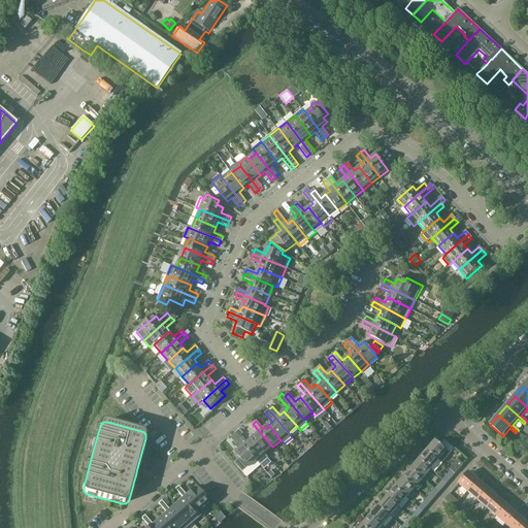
[(272,447),(253,424),(249,427),(256,435),(252,438),(265,454),(272,447)]
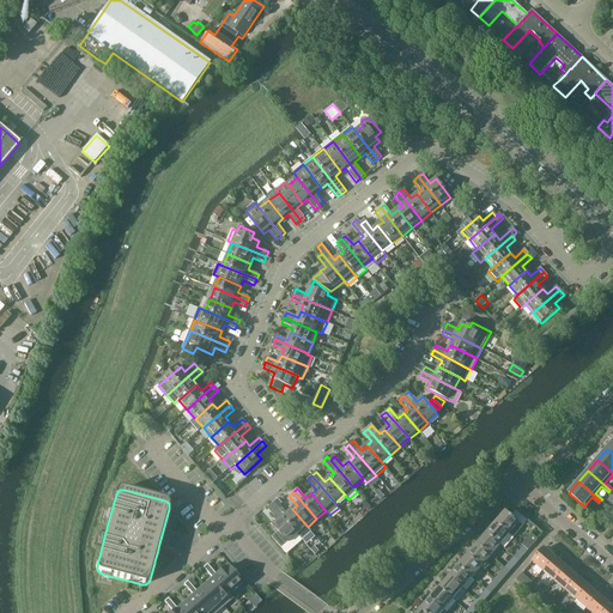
[(308,527),(292,509),(287,514),(277,502),(272,505),(303,540),(311,532),(308,527)]
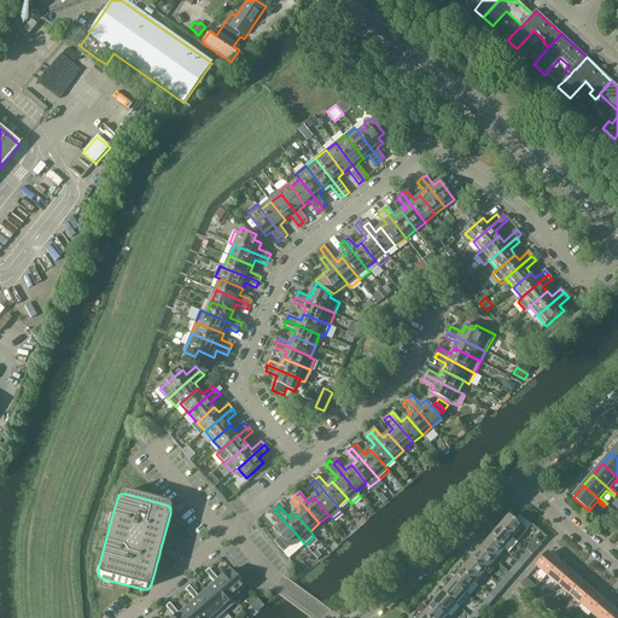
[(305,544),(274,509),(270,513),(281,525),(277,530),(281,536),(274,542),(289,558),(305,544)]
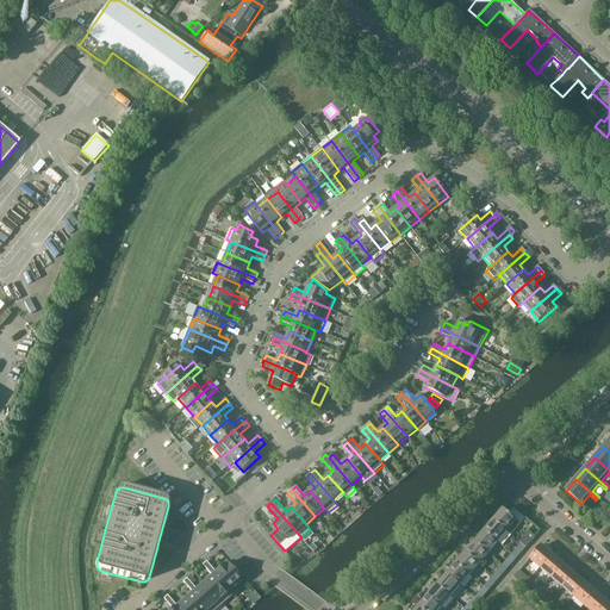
[(493,521),(508,533),(511,535),(521,524),(503,510),(493,521)]
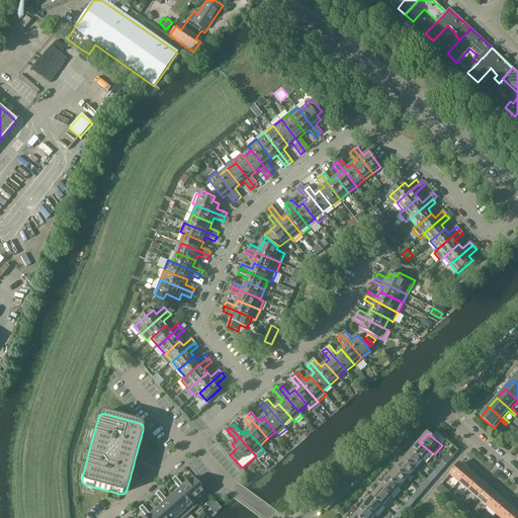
[(411,451),(423,461),(431,452),(419,442),(417,441),(414,445),(415,446),(411,451)]
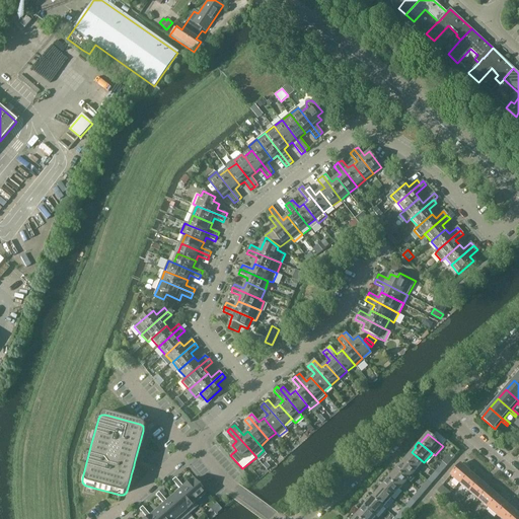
[(424,462),(412,452),(403,461),(416,471),(424,462)]
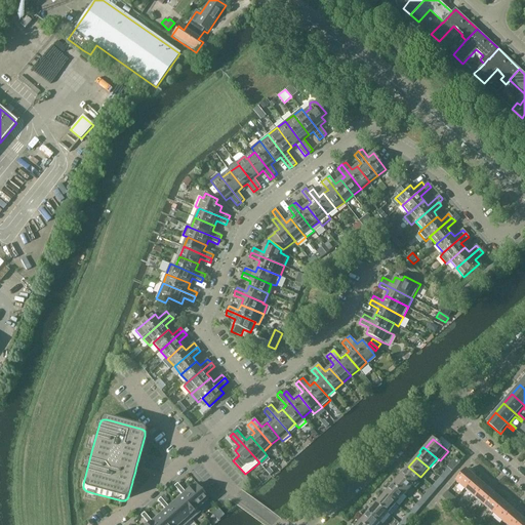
[(448,469),(452,472),(460,461),(456,457),(452,461),(451,461),(450,462),(449,463),(449,466),(447,467),(448,468),(448,469)]
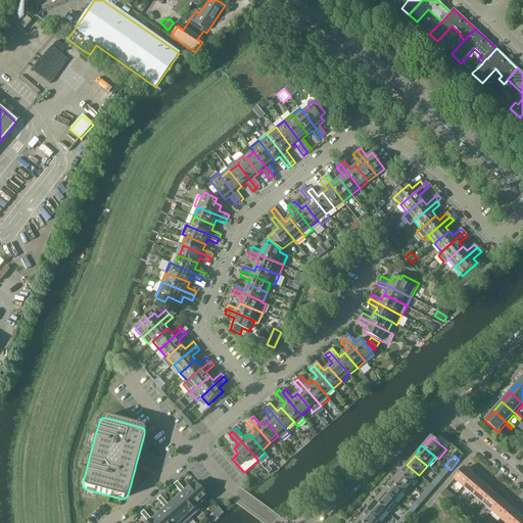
[(419,475),(407,465),(399,474),(411,484),(414,487),(418,482),(415,479),(419,475)]
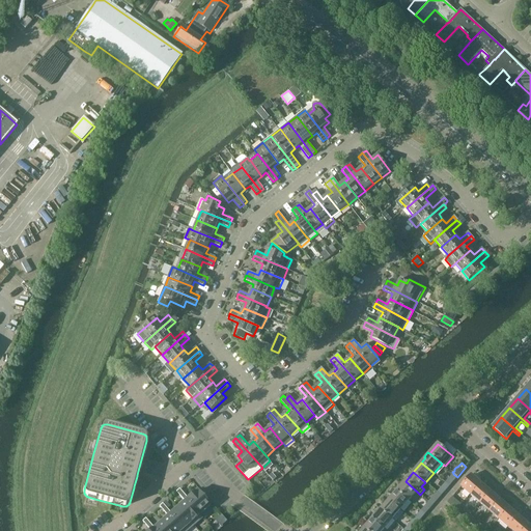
[(457,477),(453,474),(445,482),(449,486),(457,477)]
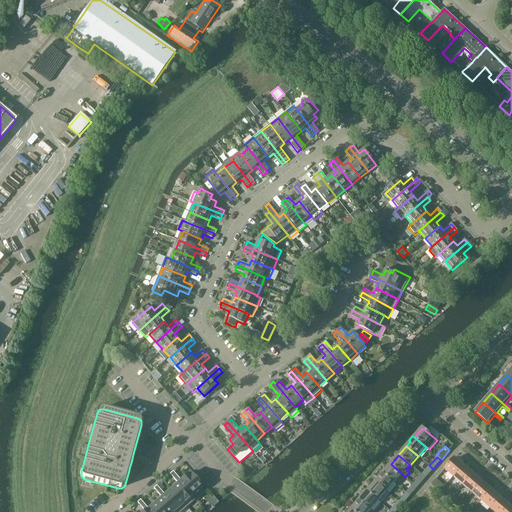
[(454,477),(464,466),(455,458),(445,469),(454,477)]
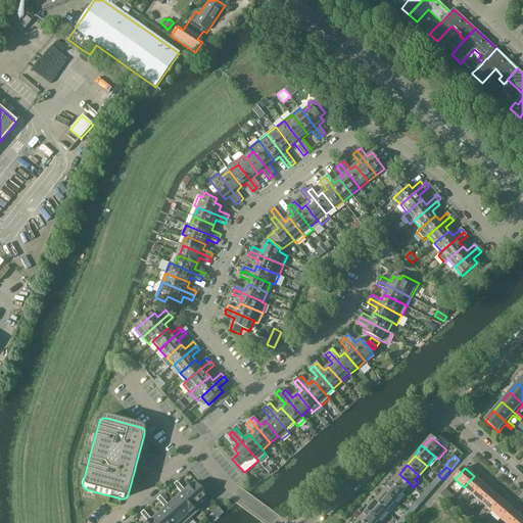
[(411,484),(399,474),(391,483),(403,493),(411,484)]
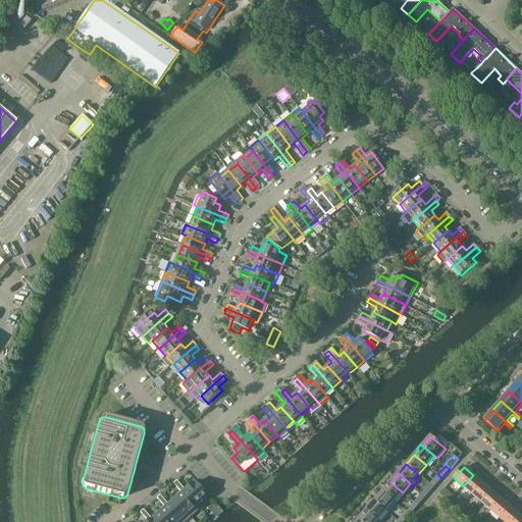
[(441,478),(437,474),(429,483),(434,487),(441,478)]
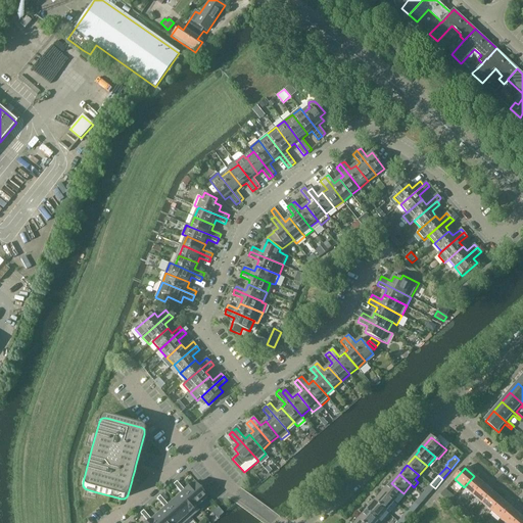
[(473,495),(483,484),(474,476),(464,487),(473,495)]
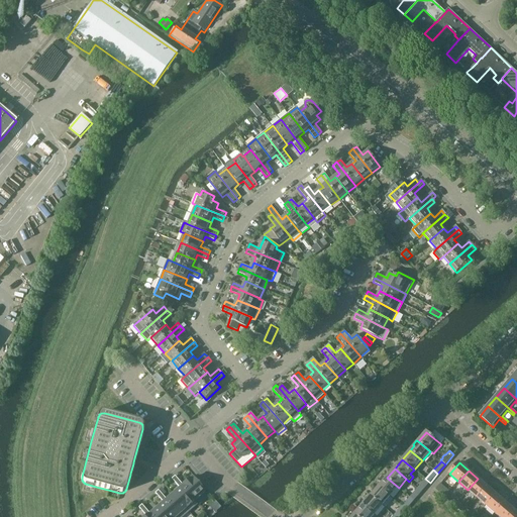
[(191,478),(183,486),(181,487),(197,505),(195,502),(204,493),(191,478)]
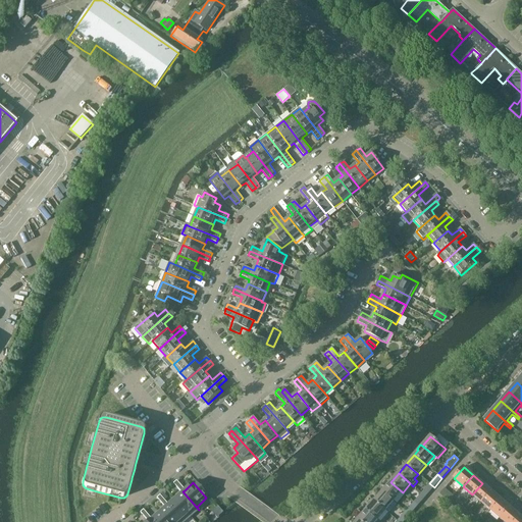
[(403,492),(390,482),(382,491),(395,502),(403,492)]
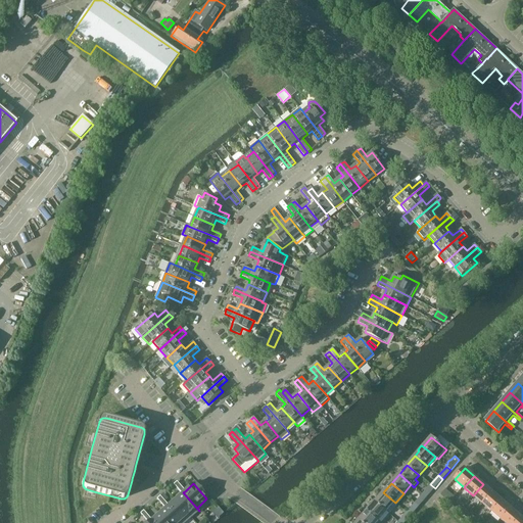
[(435,488),(430,484),(423,494),(427,497),(435,488)]
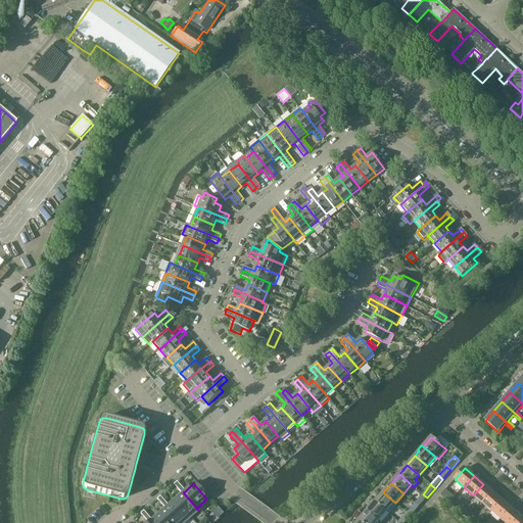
[(482,504),(492,492),(483,484),(473,495),(482,504)]
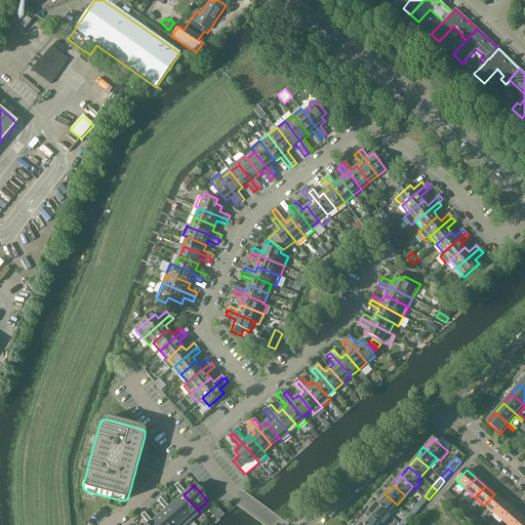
[(442,497),(452,506),(457,499),(447,491),(442,497)]
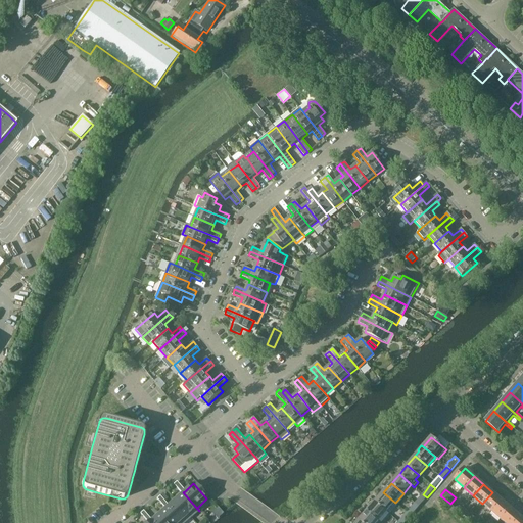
[(182,493),(175,500),(191,518),(199,511),(183,492),(182,493)]
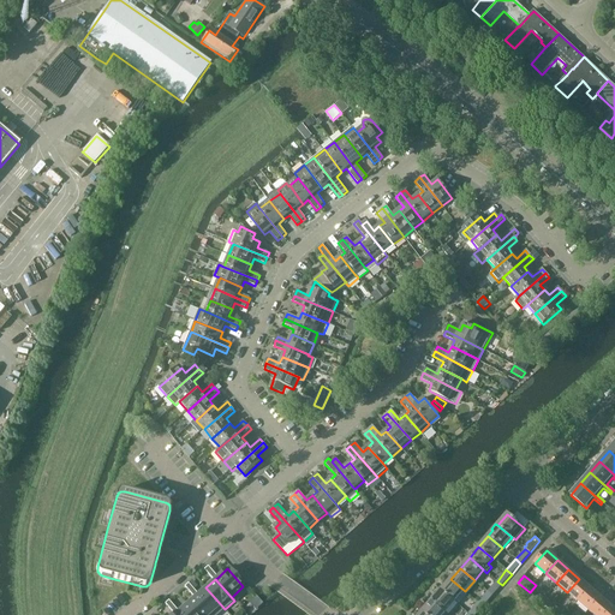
[(465,591),(451,579),(441,590),(455,602),(465,591)]
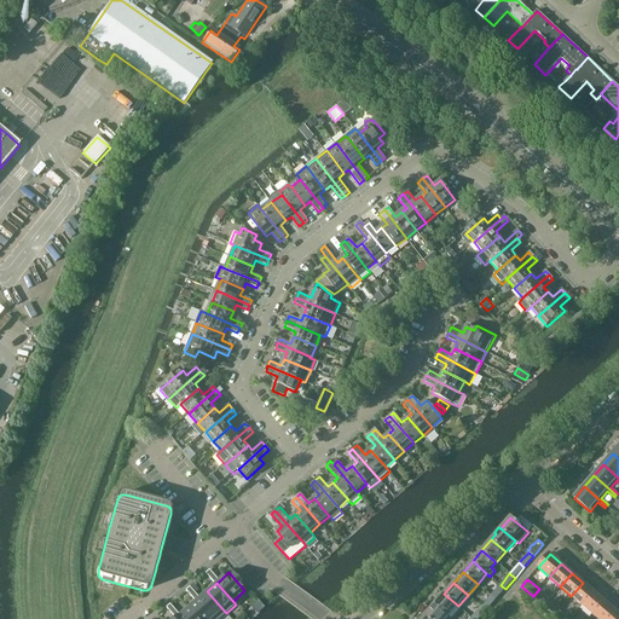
[(582,606),(594,591),(583,583),(571,596),(582,606)]
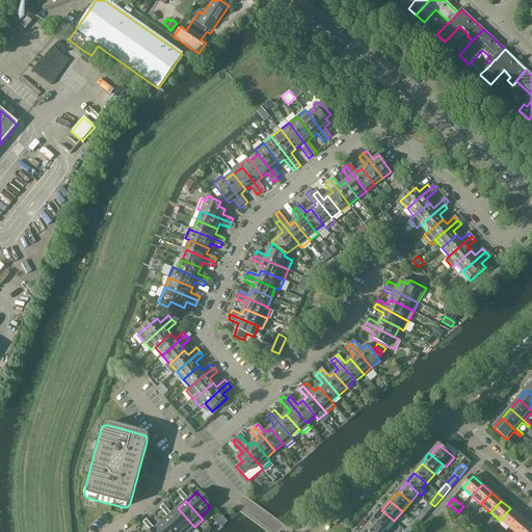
[(434,506),(430,503),(422,512),(426,515),(434,506)]
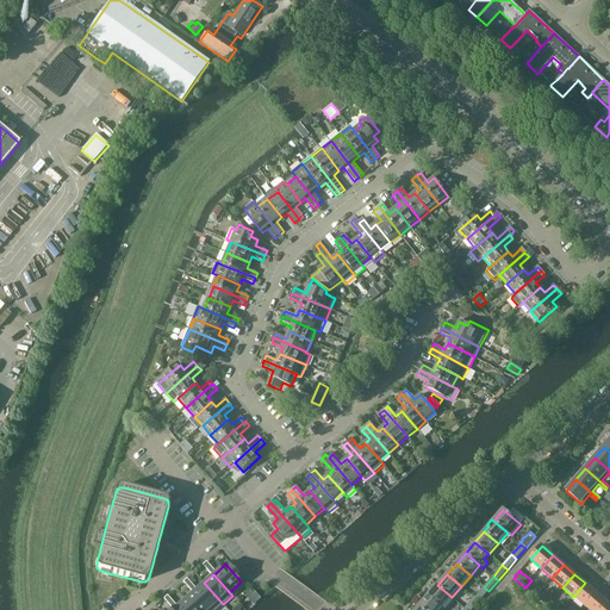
[(526,587),(536,597),(540,592),(542,589),(536,584),(535,584),(531,580),(526,587)]
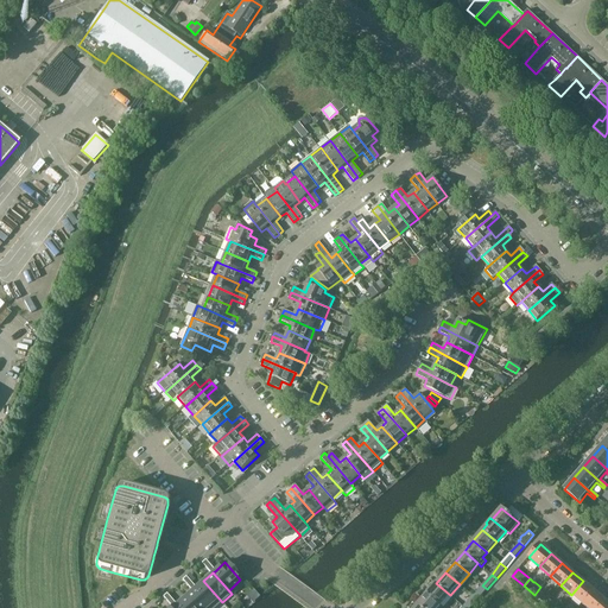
[(195,588),(194,589),(209,607),(215,607),(222,602),(203,581),(195,588)]
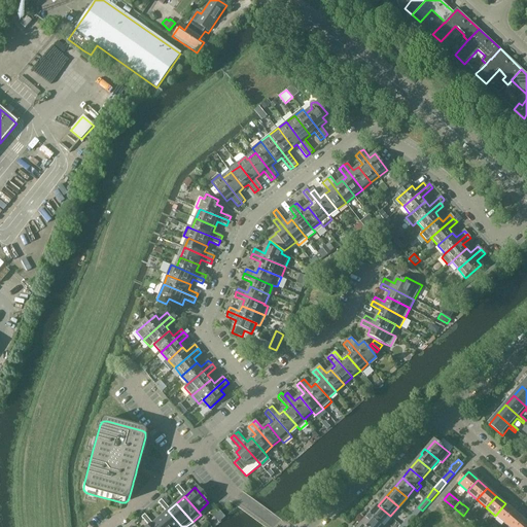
[(504,524),(515,512),(505,503),(495,516),(504,524)]
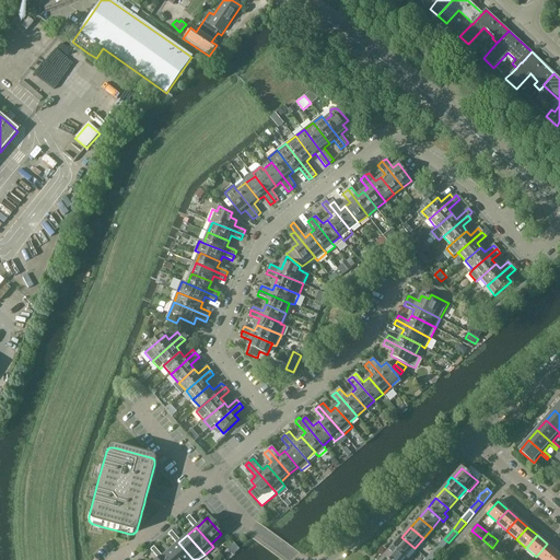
[(415,548),(401,537),(393,547),(406,558),(415,548)]
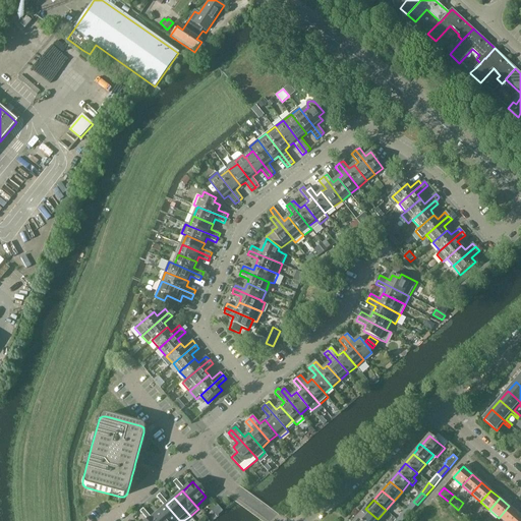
[(417,505),(413,502),(405,511),(409,514),(417,505)]
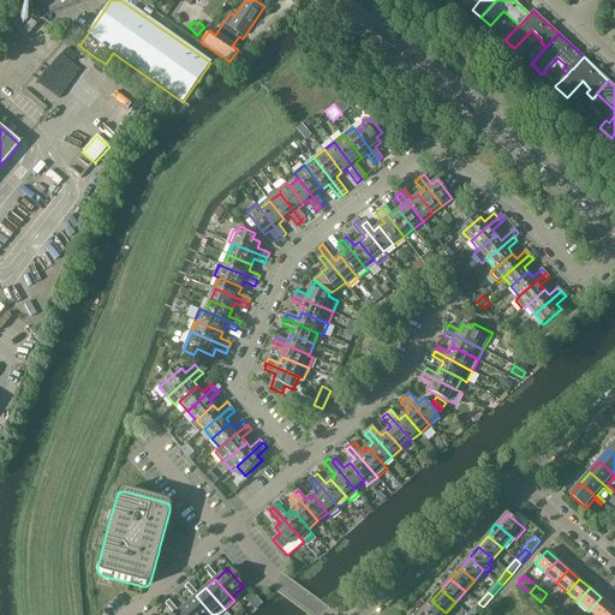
[(212,614),(196,596),(193,597),(190,601),(186,604),(195,614),(212,614)]
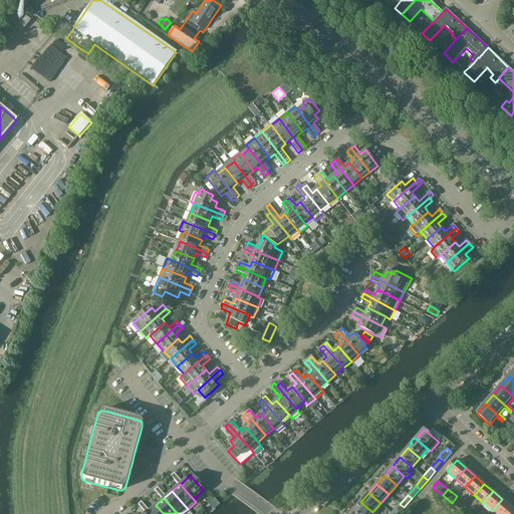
[(452,503),(461,511),(464,507),(455,499),(452,503)]
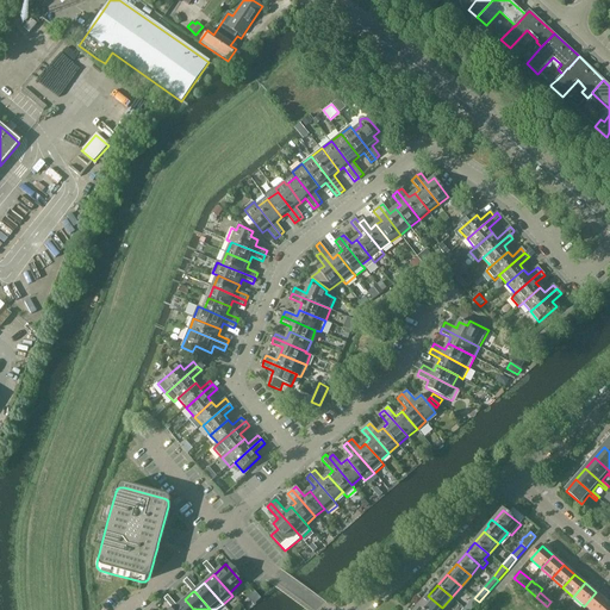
[(589,609),(599,609),(607,602),(596,592),(584,607),(589,609)]
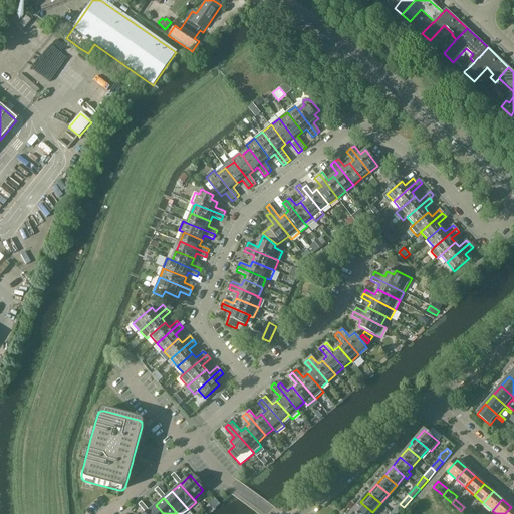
[(370,513),(372,512),(360,502),(353,511),(355,513),(370,513)]
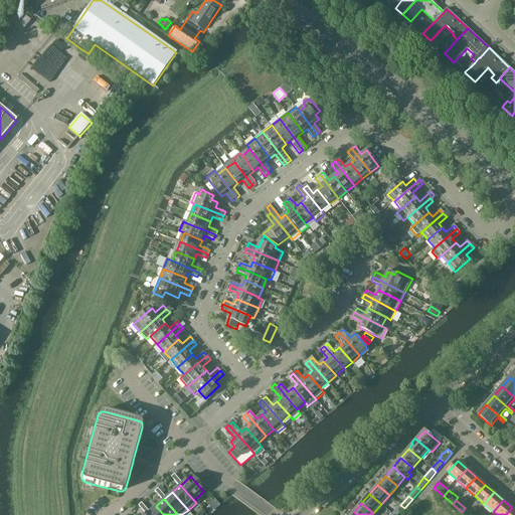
[(397,514),(404,508),(400,505),(392,514),(393,514),(397,514)]
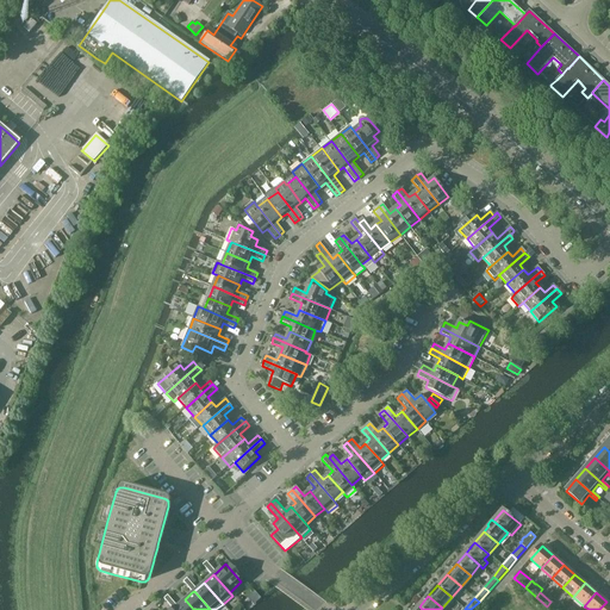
[(176,607),(175,608),(176,609),(193,609),(185,599),(176,607)]
